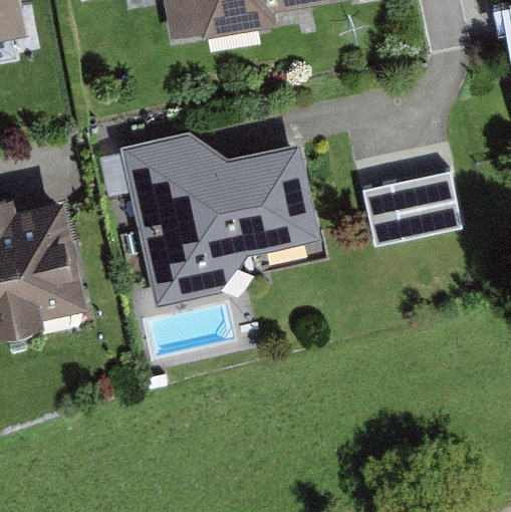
[(19,0),(0,0),(0,33),(26,29),(19,0)]
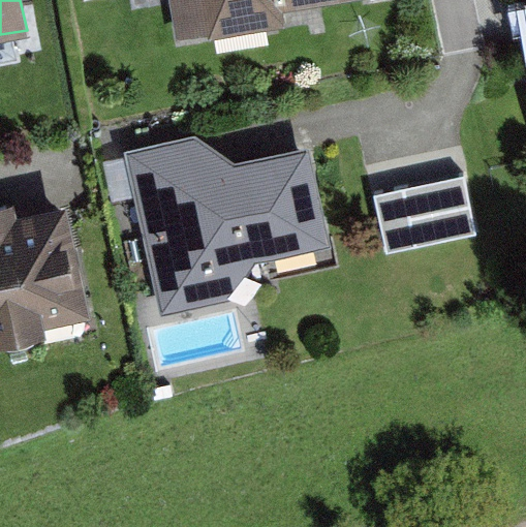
[(166,0),(173,42),(269,28),(267,14),(364,0),(166,0)]
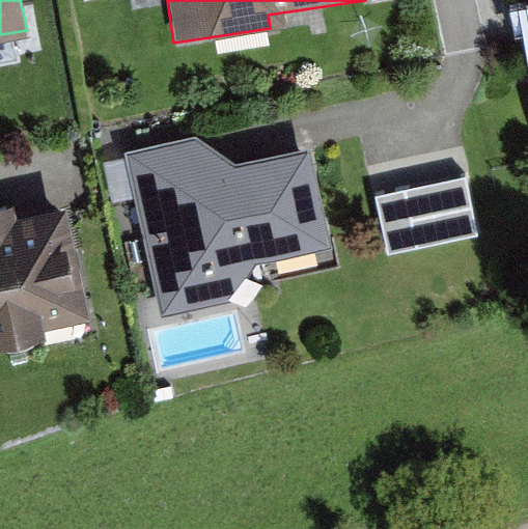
[(197,137),(132,154),(168,318),(224,305),(248,270),(324,248),(311,150),(238,166),(197,137)]
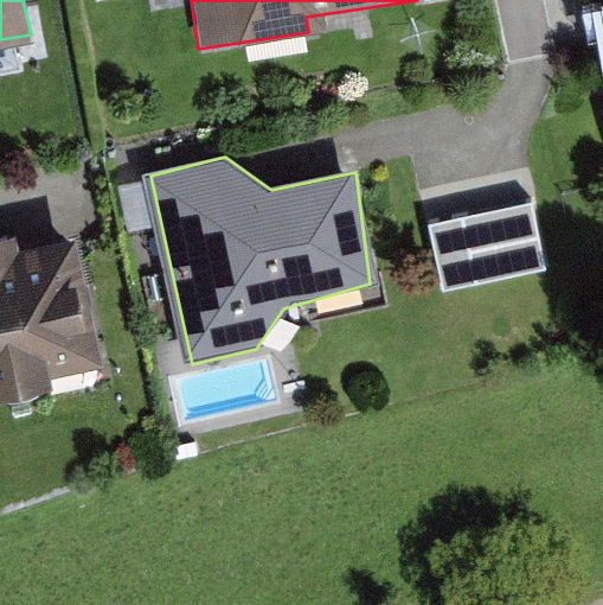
[(446,291),(553,268),(539,201),(431,223),(446,291)]
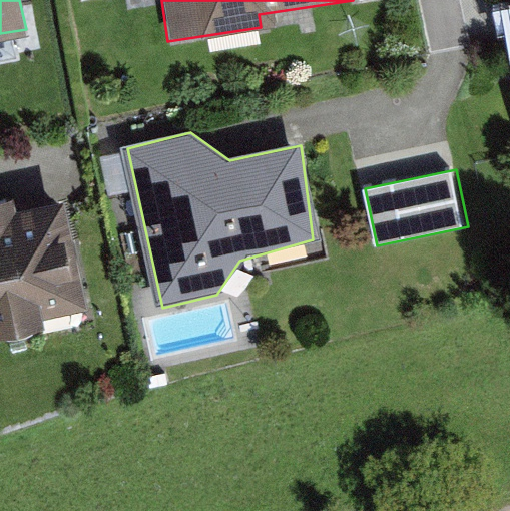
[(66,202),(0,213),(0,335),(85,321),(66,202)]
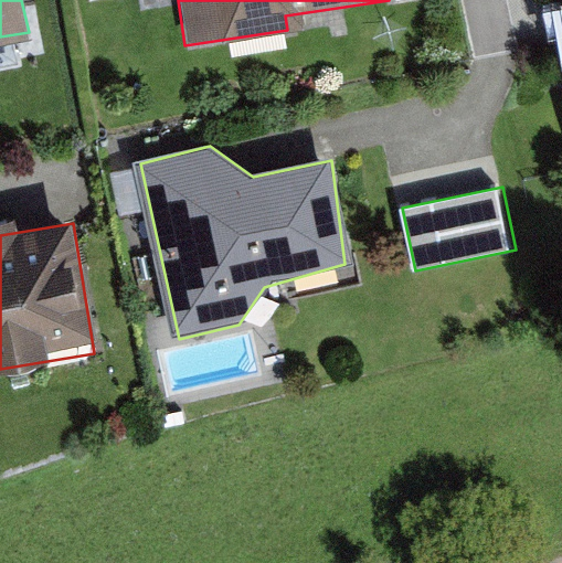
All buildings are outlined.
